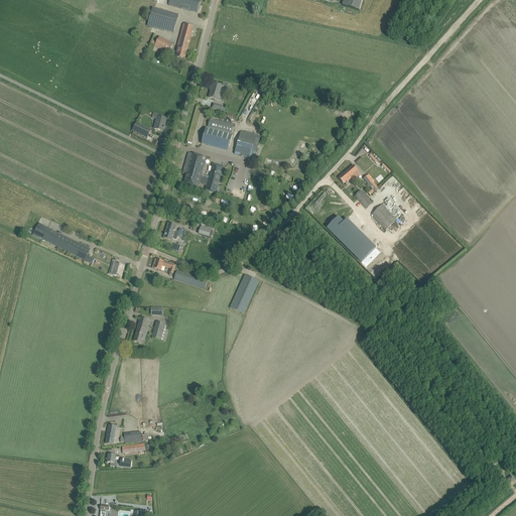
[(169,0),(168,5),(197,13),(201,0),(169,0)]
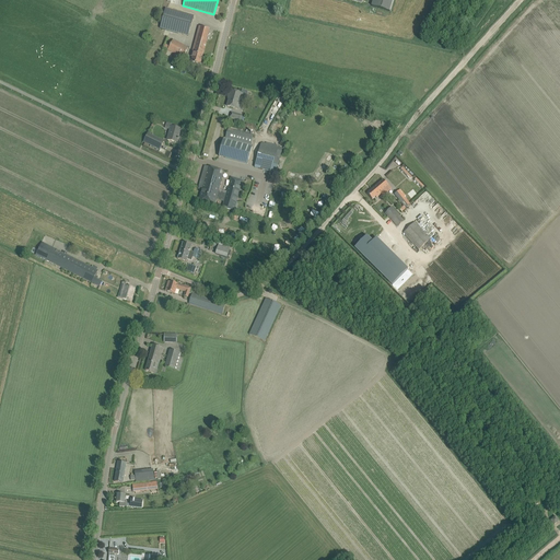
[(391,12),(394,0),(372,0),(371,7),(391,12)]
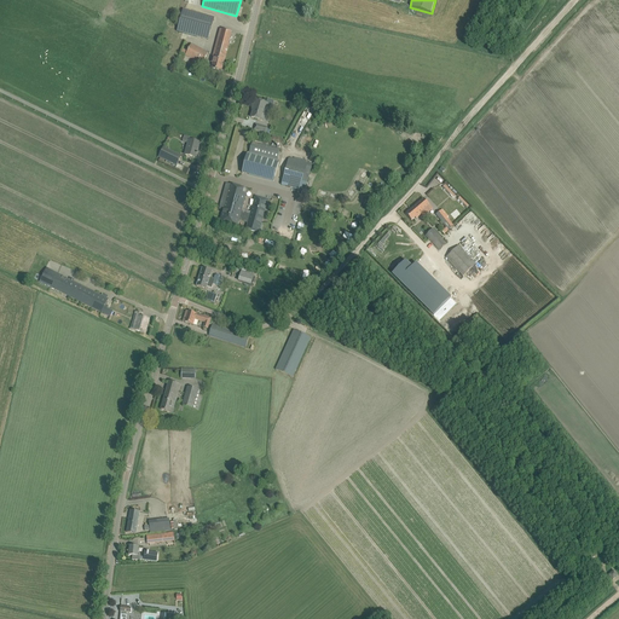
[(214,18),(183,10),(177,32),(208,40),(214,18)]
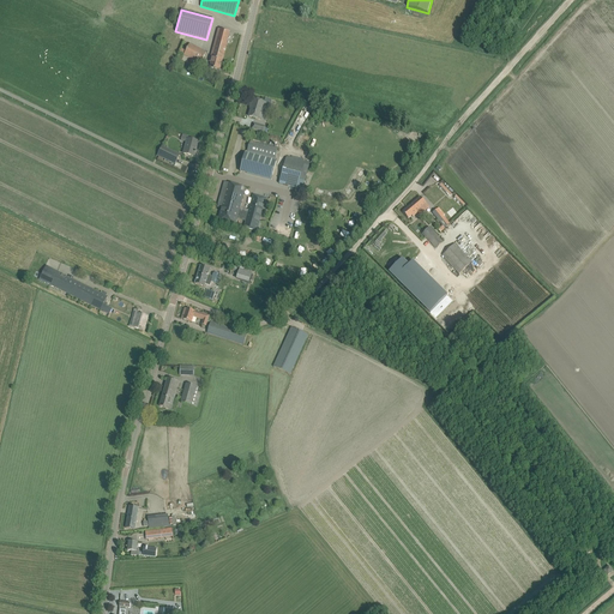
[(218,29),(210,62),(211,62),(210,68),(220,72),(230,32),(218,29)]
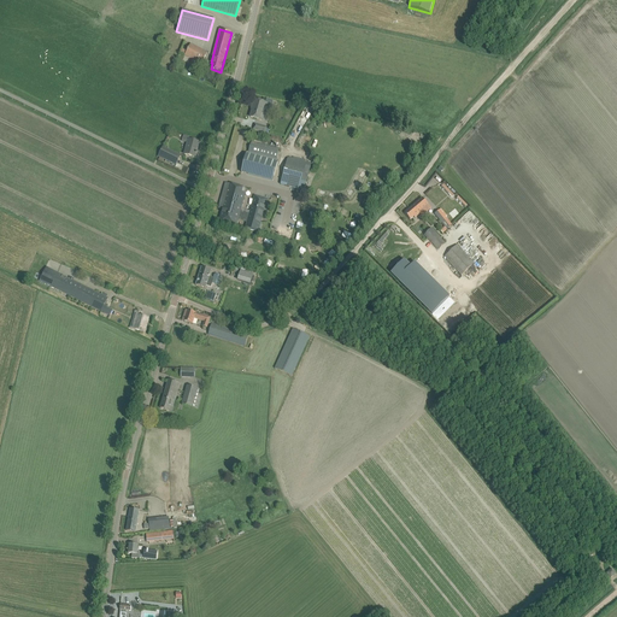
[(184,56),(197,62),(201,64),(207,53),(203,51),(195,48),(191,45),(184,56)]
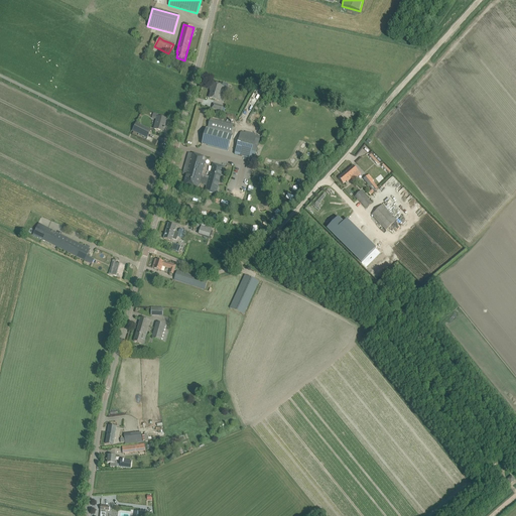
[(211,89),(212,89),(210,98),(219,101),(221,93),(222,94),(224,87),(213,84),(211,89)]
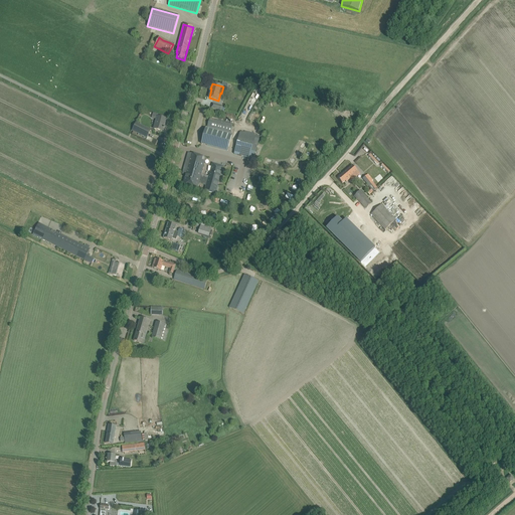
[(156,124),(154,129),(163,131),(164,129),(165,128),(164,128),(165,125),(166,125),(168,120),(163,118),(158,117),(157,120),(156,124)]
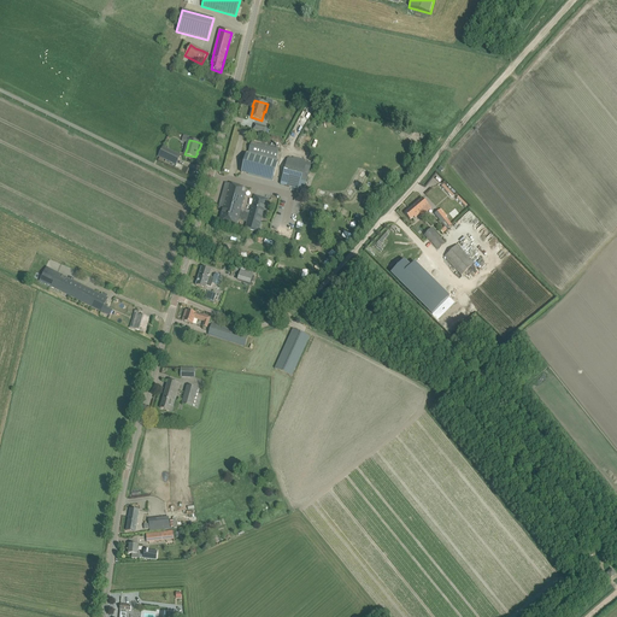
[(251,144),(248,154),(246,154),(241,172),(272,181),(277,162),(276,162),(278,151),(257,145),(251,144)]
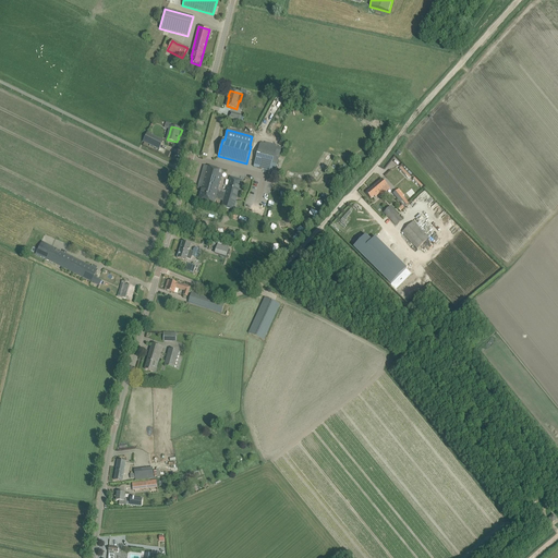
[(144,142),(159,149),(162,141),(147,134),(144,142)]
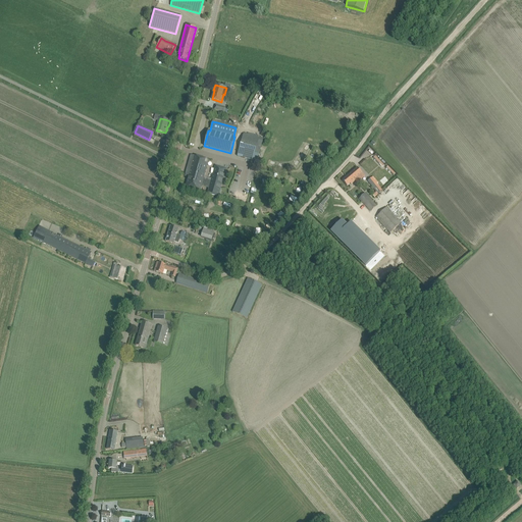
[(253,160),(257,161),(263,139),(244,133),(238,154),(237,156),(253,161),(253,160)]
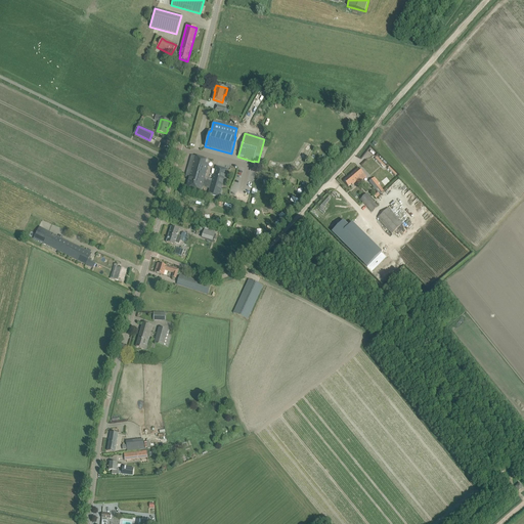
[(209,161),(191,156),(190,161),(188,166),(187,172),(185,177),(187,177),(189,178),(188,183),(186,187),(193,189),(201,191),(201,189),(202,186),(205,177),(206,174),(206,171),(209,161)]
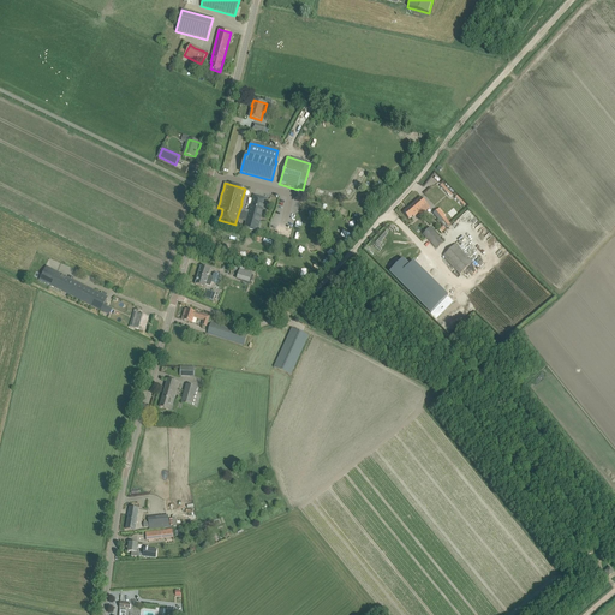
[(442,184),(440,186),(451,197),(453,195),(442,184)]
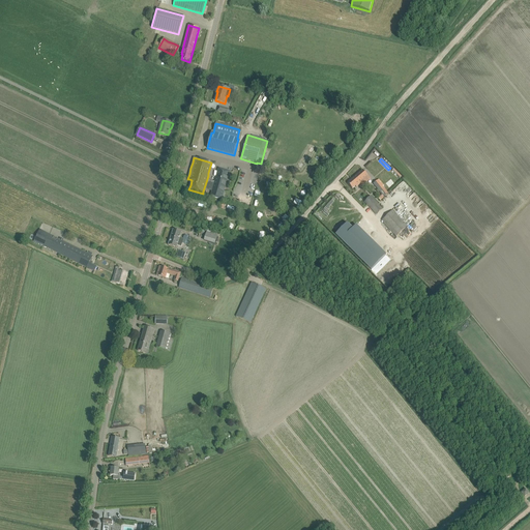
[(363,171),(358,175),(362,180),(365,183),(370,179),(367,176),(363,171)]
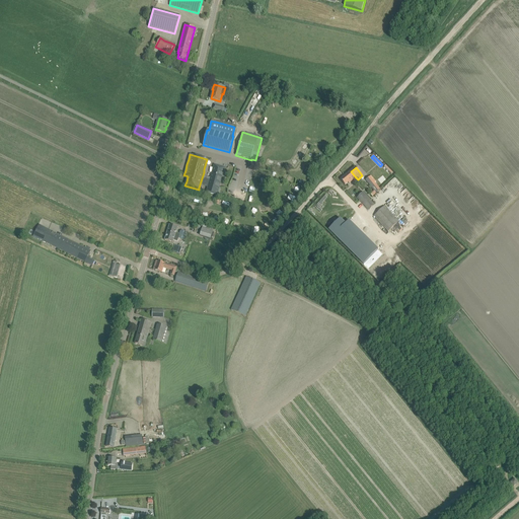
[(211,177),(208,188),(208,190),(207,193),(212,194),(217,196),(219,184),(222,174),(224,170),(219,169),(214,168),(213,172),(211,177)]
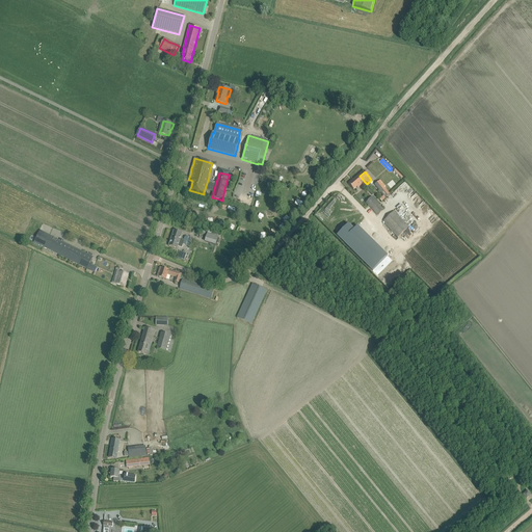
[(364,181),(360,176),(349,184),(353,189),(356,187),(357,188),(363,184),(362,183),(364,181)]
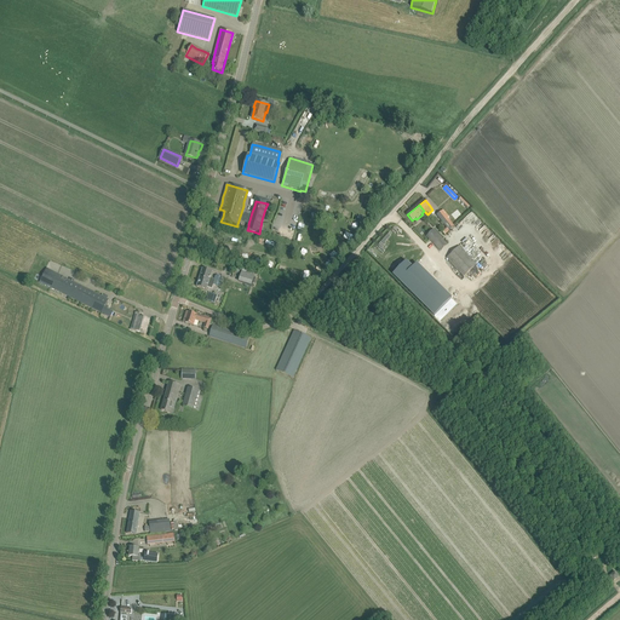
[(442,211),(436,216),(445,224),(449,220),(448,218),(449,217),(443,210),(442,211)]
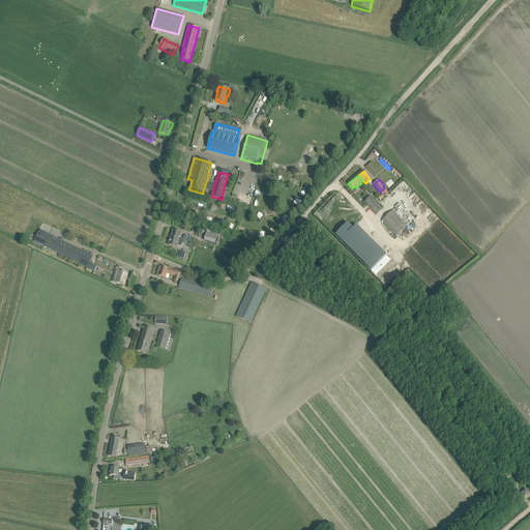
[(369,194),(362,199),(364,202),(365,202),(371,209),(377,203),(369,194)]
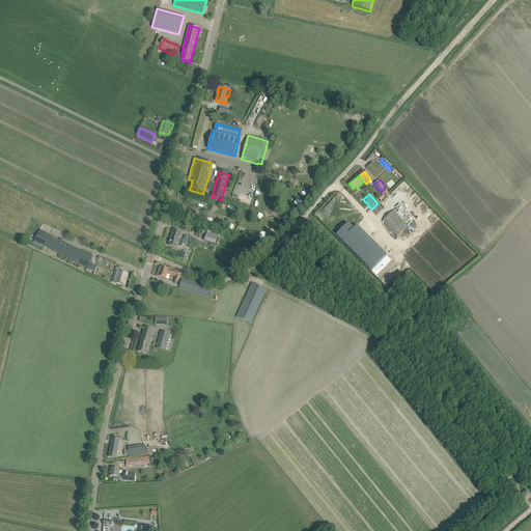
[(383,221),(397,236),(408,227),(393,212),(383,221)]
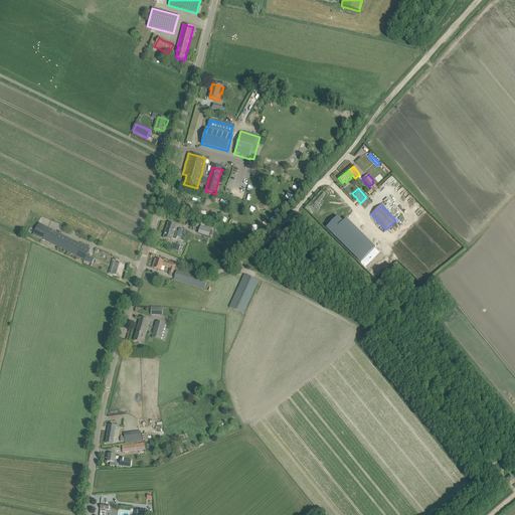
[(336,216),(325,227),(360,262),(374,246),(345,218),(342,221),(336,216)]
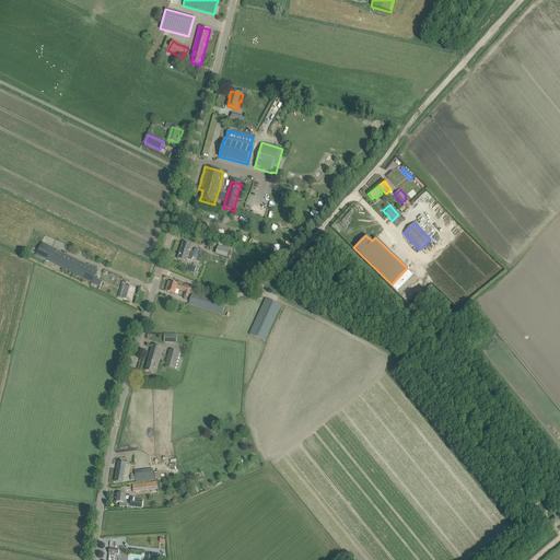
[(37,255),(96,286),(98,281),(94,278),(97,271),(43,243),(37,255)]
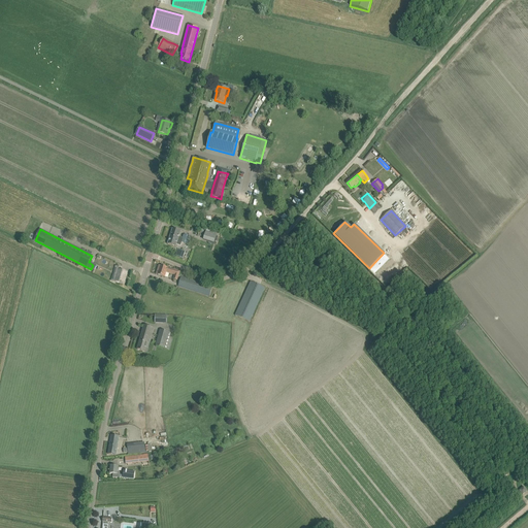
[(179,237),(180,232),(172,229),(167,244),(176,246),(176,244),(180,245),(182,242),(188,244),(190,237),(184,235),(183,238),(179,237)]
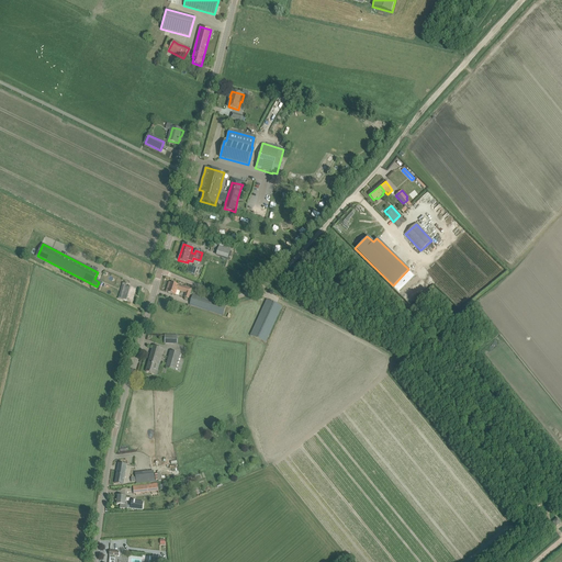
[(229,249),(231,246),(223,244),(221,244),(220,246),(218,250),(216,255),(227,259),(229,254),(231,249),(229,249)]
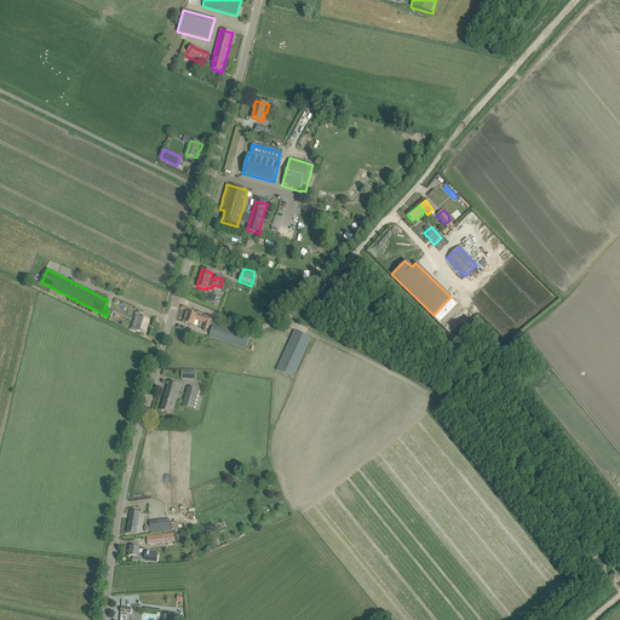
[(187,319),(185,322),(191,325),(193,326),(195,320),(205,322),(204,327),(208,328),(211,320),(207,317),(205,316),(204,317),(196,315),(187,313),(184,319),(187,319)]
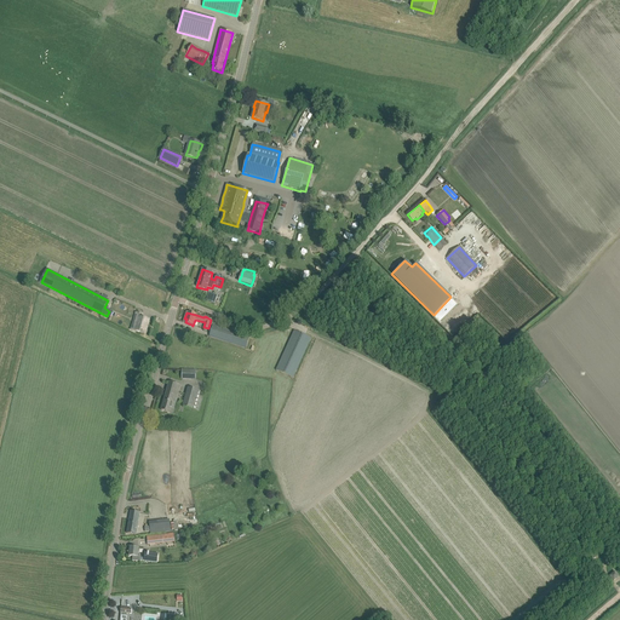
[(135,331),(145,334),(149,321),(141,319),(142,315),(136,314),(131,329),(135,331)]
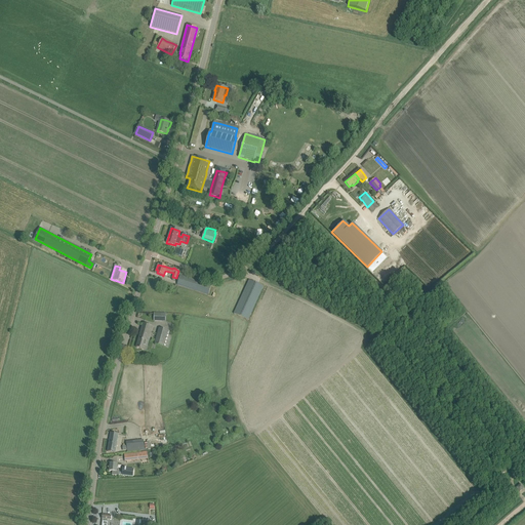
[(177,284),(209,294),(209,290),(211,285),(180,276),(178,281),(177,284)]
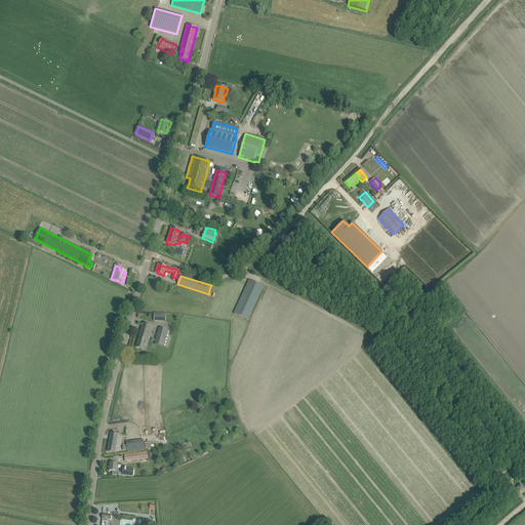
[(234,314),(248,320),(264,286),(249,280),(234,314)]
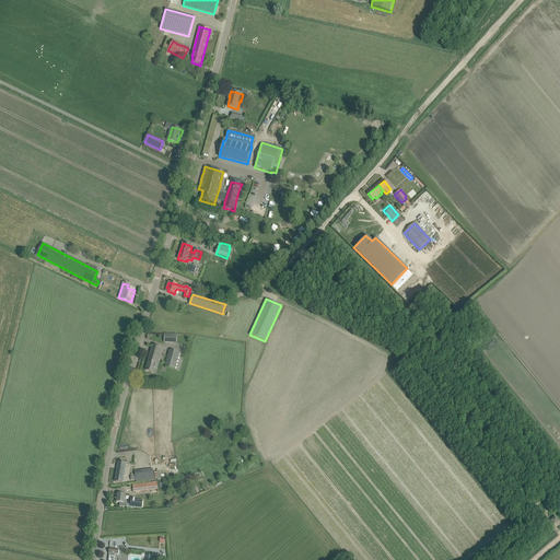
[(146,371),(154,373),(155,369),(156,370),(163,348),(153,345),(146,371)]
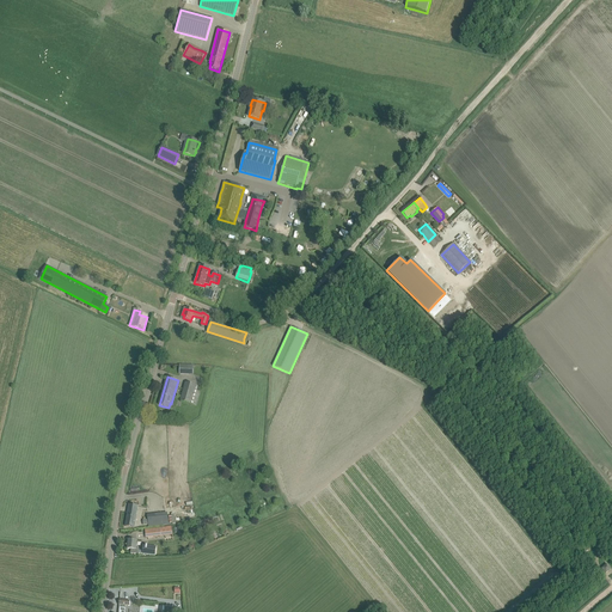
[(187,403),(190,404),(196,407),(201,387),(191,384),(187,383),(181,402),(187,403)]
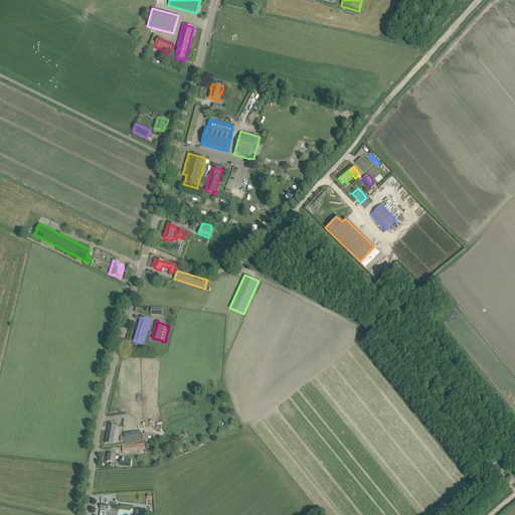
[(106,444),(113,445),(116,426),(109,424),(106,444)]
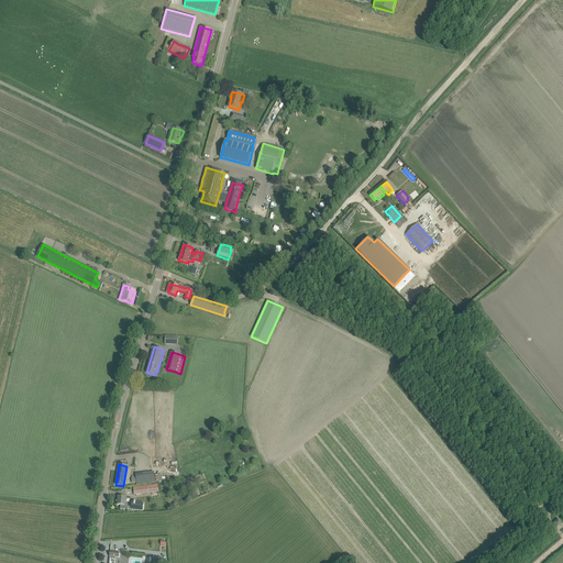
[(135,477),(136,485),(155,483),(154,472),(142,473),(142,476),(135,477)]
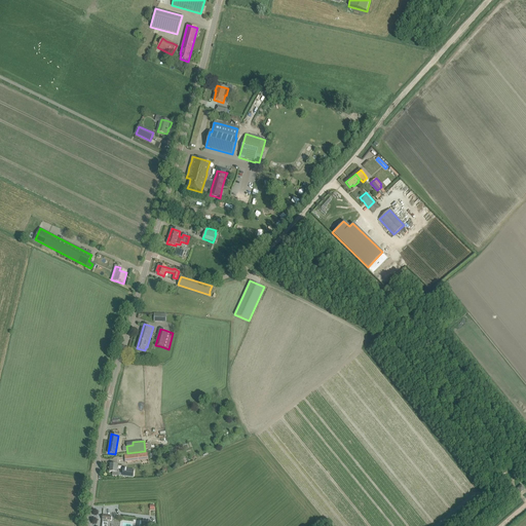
[(125,455),(126,462),(148,459),(147,452),(125,455)]
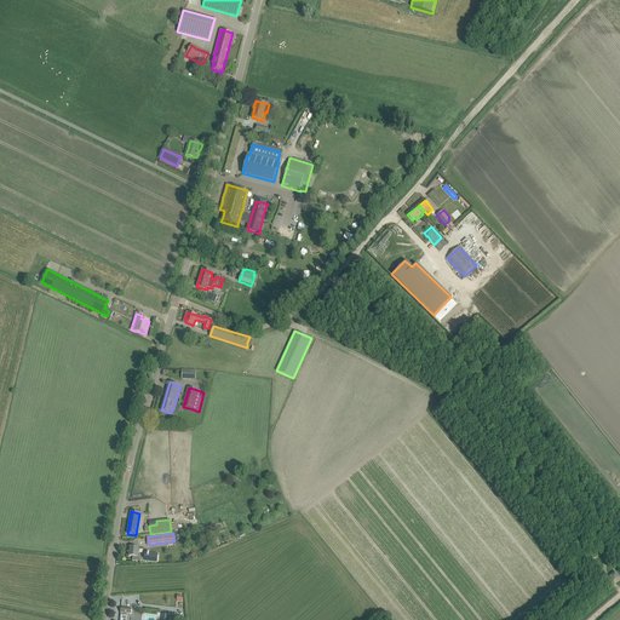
[(132,557),(132,560),(141,561),(141,560),(156,562),(158,554),(145,552),(144,557),(141,557),(141,556),(138,556),(138,547),(136,547),(130,546),(130,556),(132,557)]
